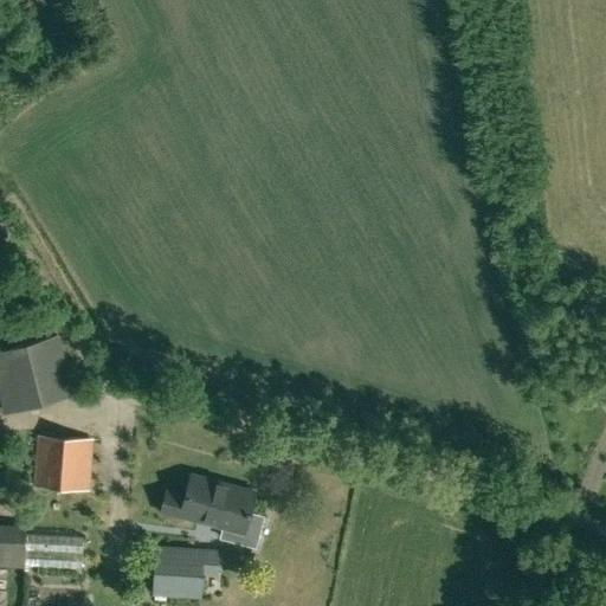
[(56,335),(10,349),(26,407),(73,393),(56,335)]
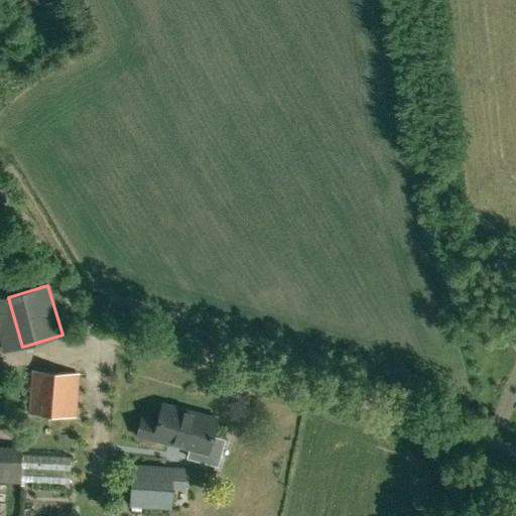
[(30,414),(76,416),(78,373),(32,371),(30,414)]
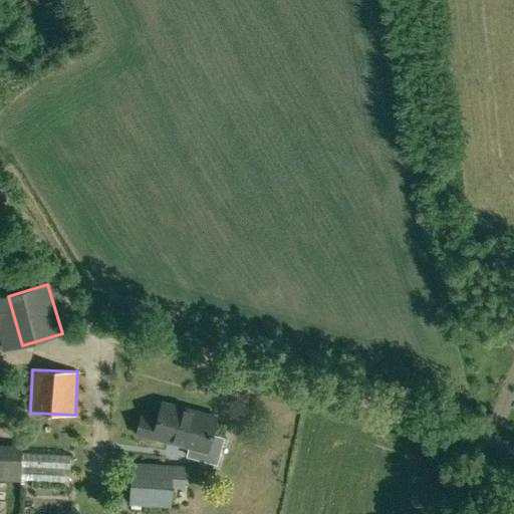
[(162,402),(157,420),(141,415),(136,434),(154,439),(154,437),(207,451),(216,416),(162,402)]
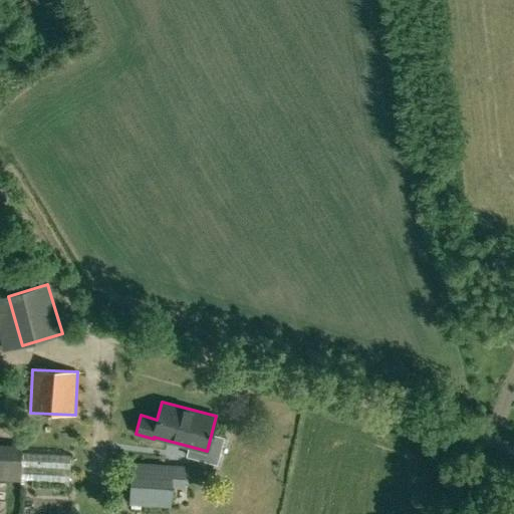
[(22,444),(0,442),(0,487),(19,489),(20,478),(21,452),(22,444)]
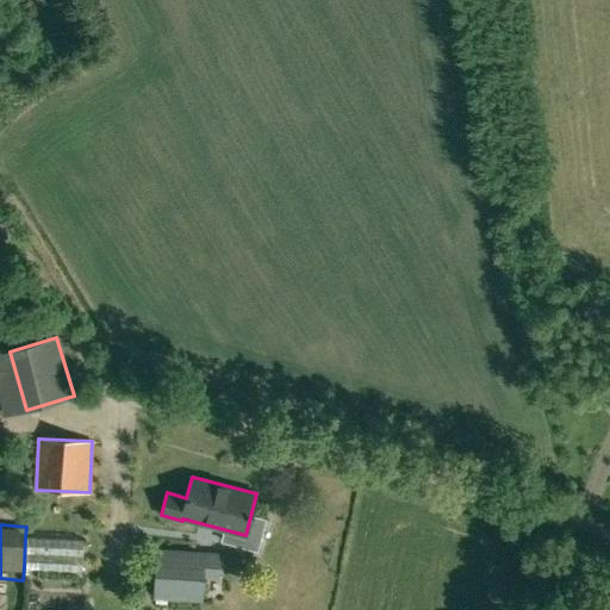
[(85,540),(25,536),(24,567),(83,572),(85,540)]
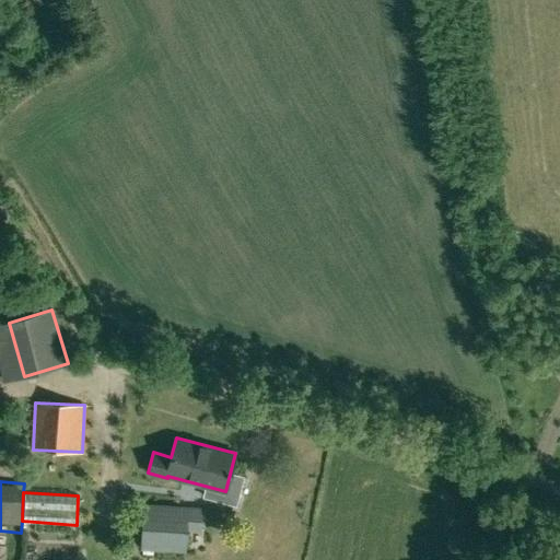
[(201,531),(202,506),(143,503),(141,549),(186,552),(188,531),(201,531)]
